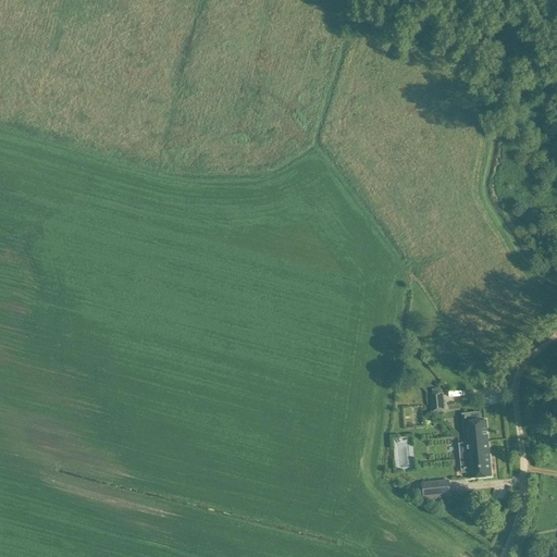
[(443,393),(430,394),(430,400),(431,411),(440,410),(444,410),(443,393)]
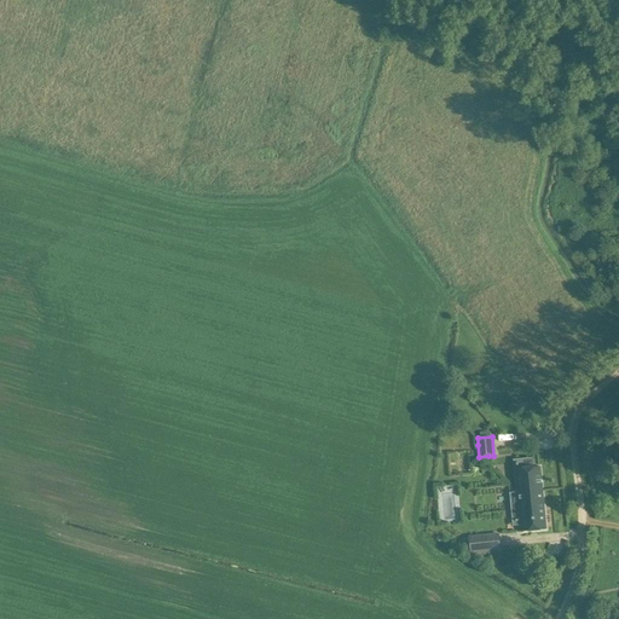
[(522,492),(543,491),(543,489),(541,468),(541,467),(518,469),(520,492),(522,492)]
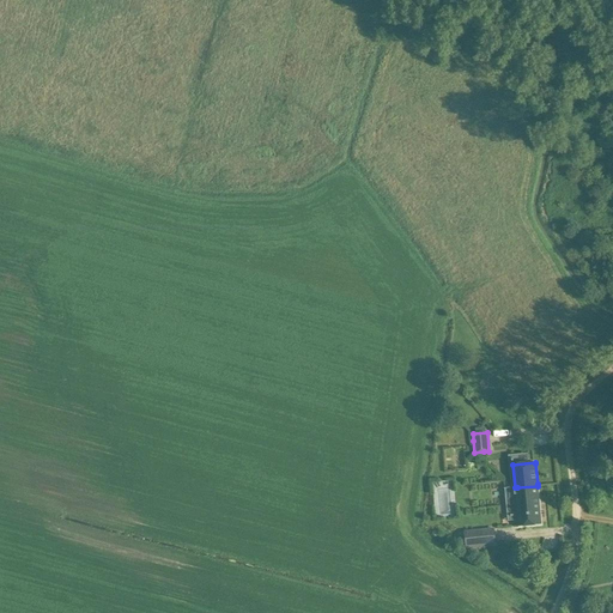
[(434,480),(435,513),(454,513),(453,480),(434,480)]
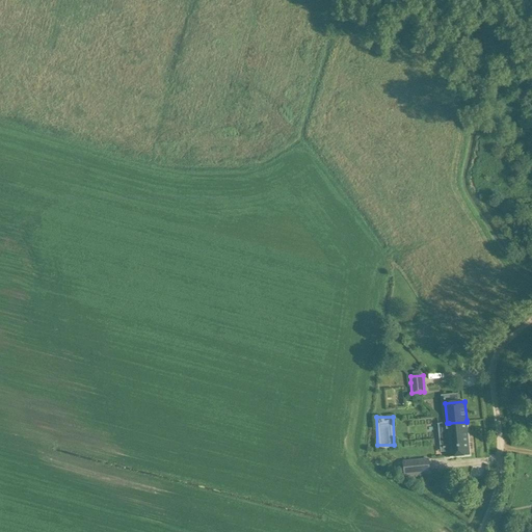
[(470,455),(467,422),(449,423),(450,430),(448,430),(450,457),(470,455)]
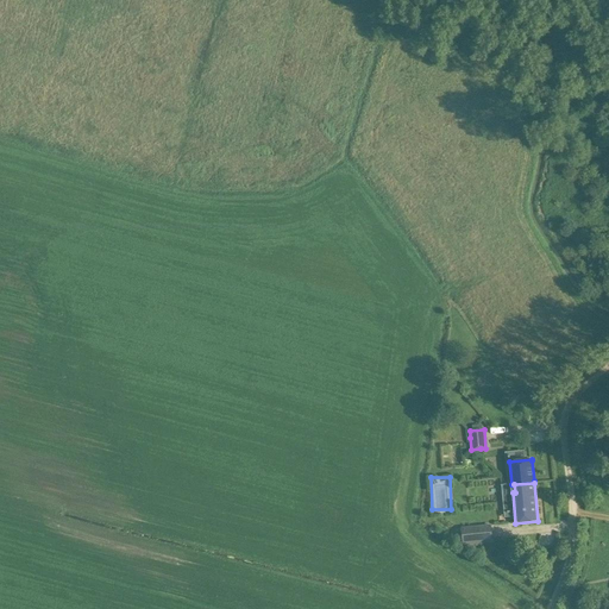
[(463,544),(493,540),(491,525),(462,528),(463,544)]
